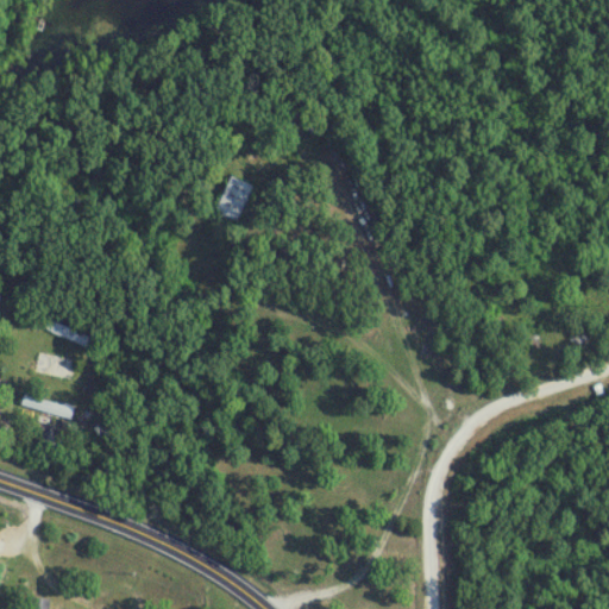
[(215,211),(238,223),(256,188),(233,176),(215,211)]
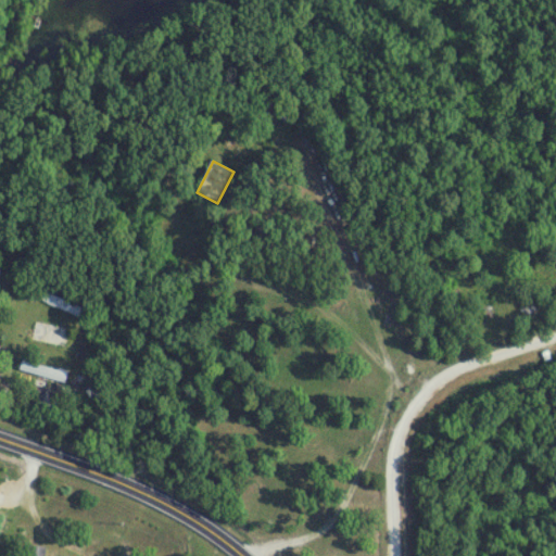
[(84,308),(47,293),(43,302),(80,317),(84,308)]
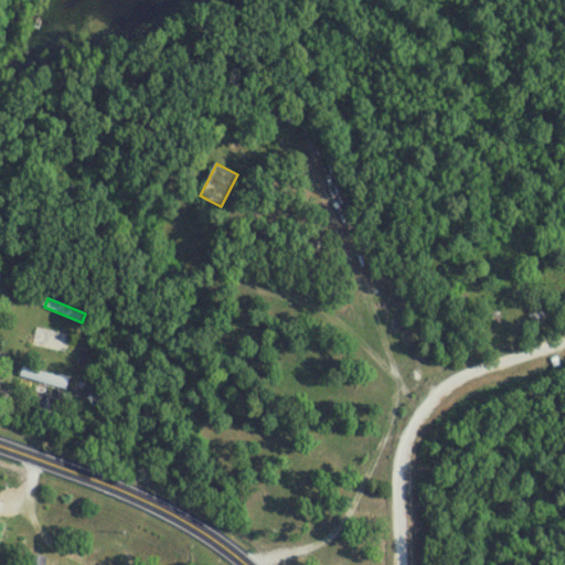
[(70,381),(24,366),(21,376),(67,391),(70,381)]
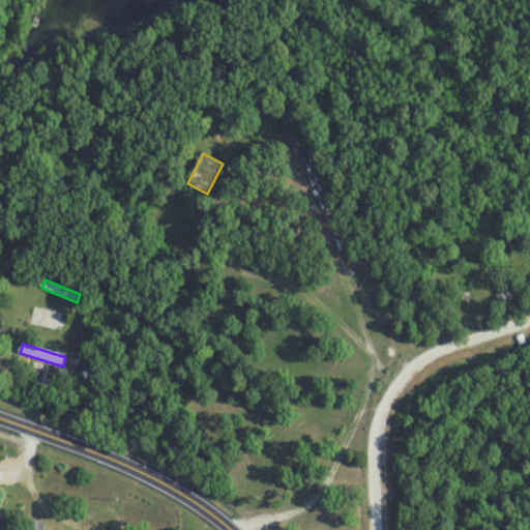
[(66,374),(50,364),(36,387),(53,396),(66,374)]
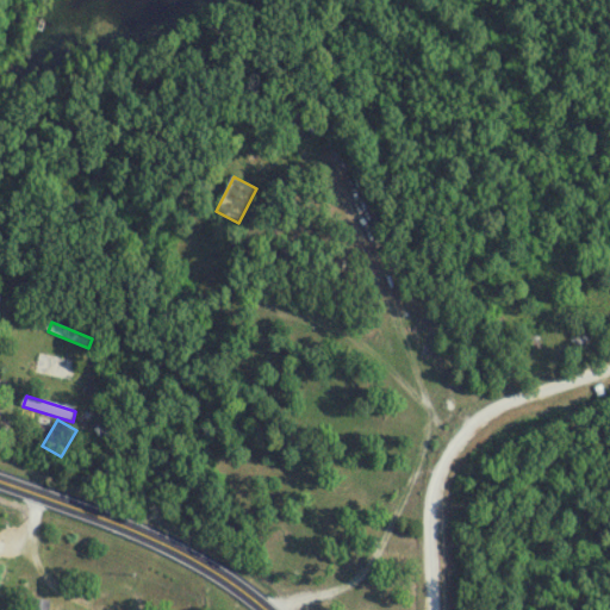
[(32,609),(50,609),(50,601),(33,599),(32,609)]
